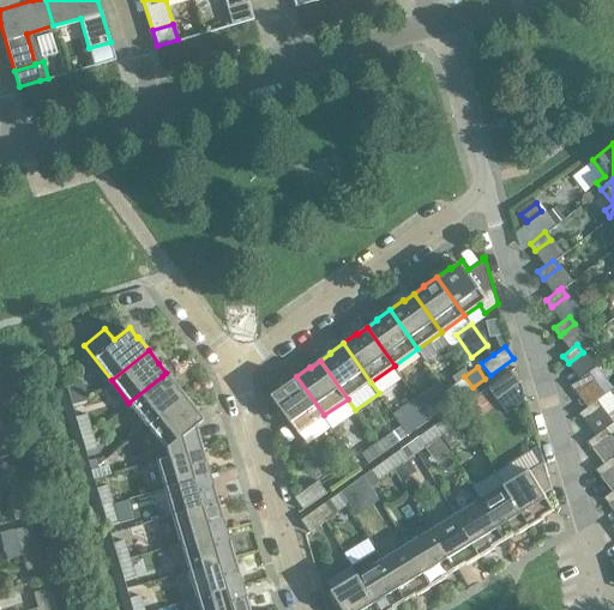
[(512,369),(488,385),(497,398),(521,381),(512,369)]
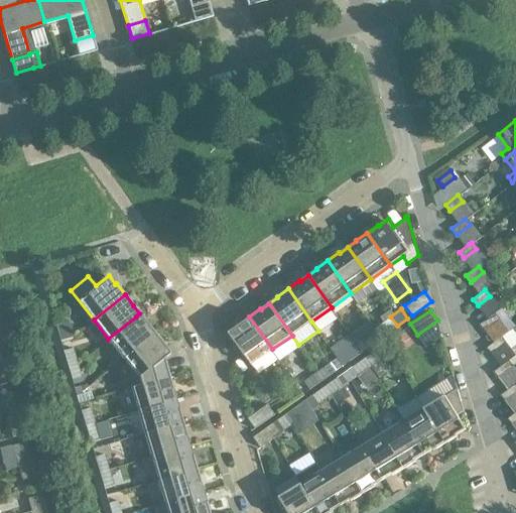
[(146,322),(145,322),(139,313),(136,316),(108,339),(123,357),(155,332),(146,322)]
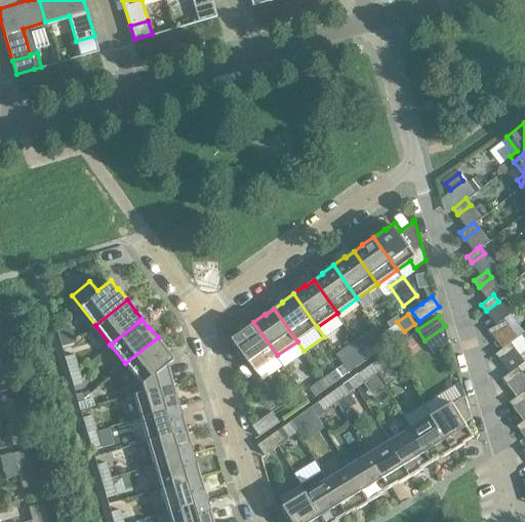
[(488,328),(493,334),(506,325),(500,319),(488,328)]
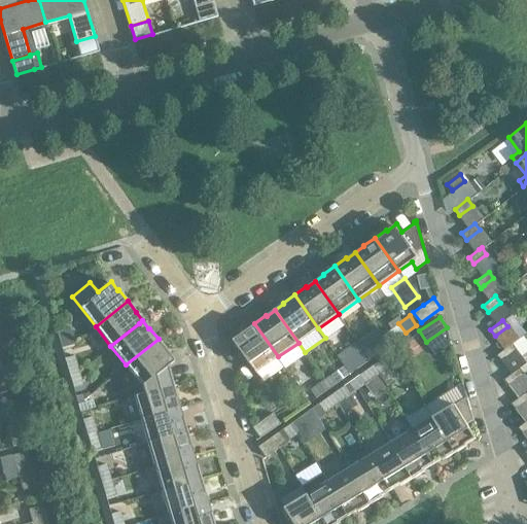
[(242,332),(243,333),(234,339),(257,372),(278,356),(254,323),(242,332)]
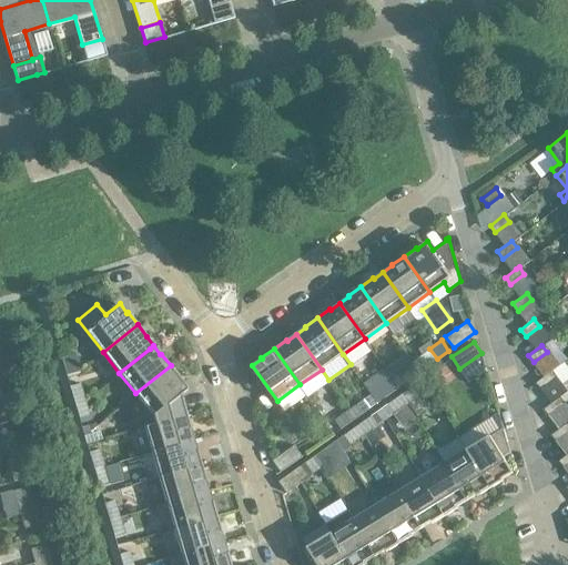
[(437,359),(429,349),(417,357),(425,367),(437,359)]
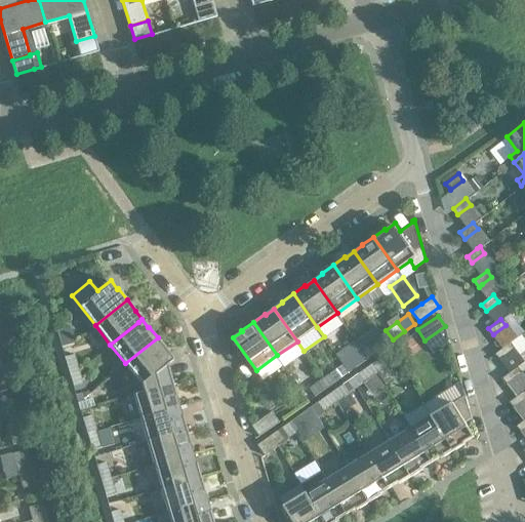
[(56,328),(61,345),(74,342),(69,324),(56,328)]
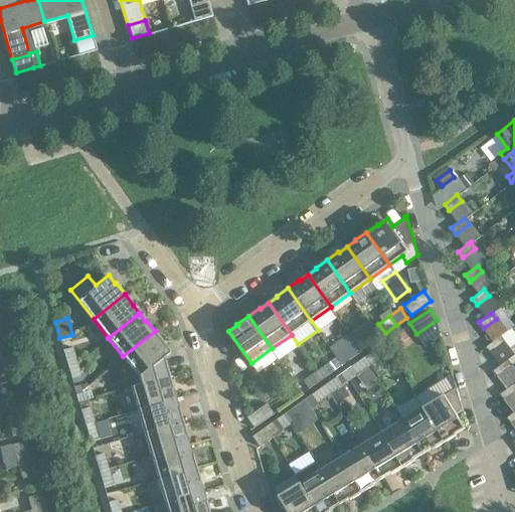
[(394,348),(409,337),(401,326),(385,337),(394,348)]
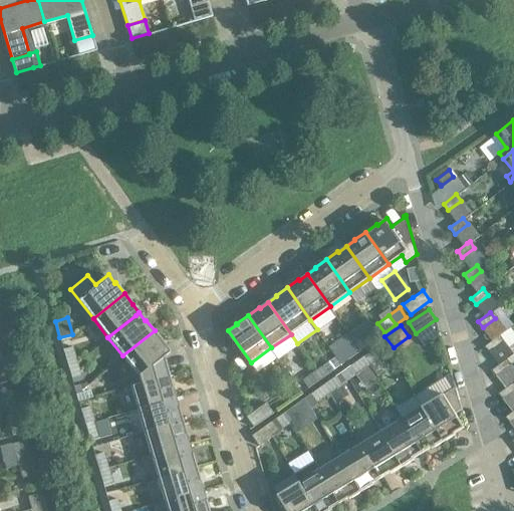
[(139,375),(140,380),(140,381),(169,373),(164,355),(169,350),(162,342),(163,341),(155,330),(122,355),(139,375)]
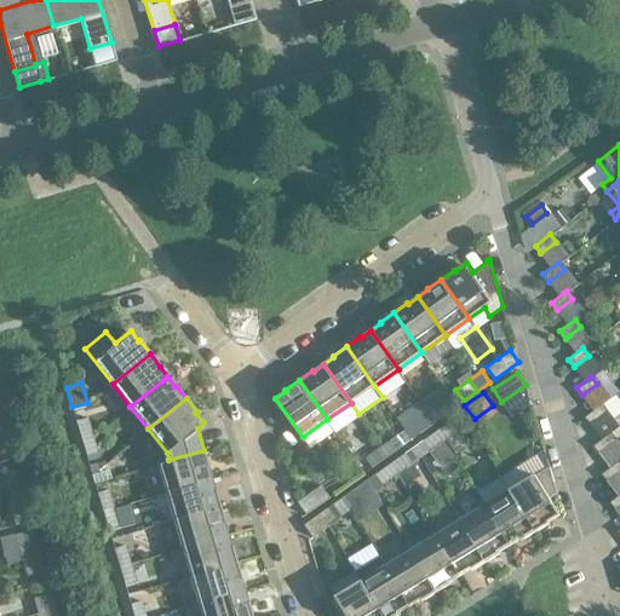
[(445,401),(429,412),(435,421),(451,410),(445,401)]
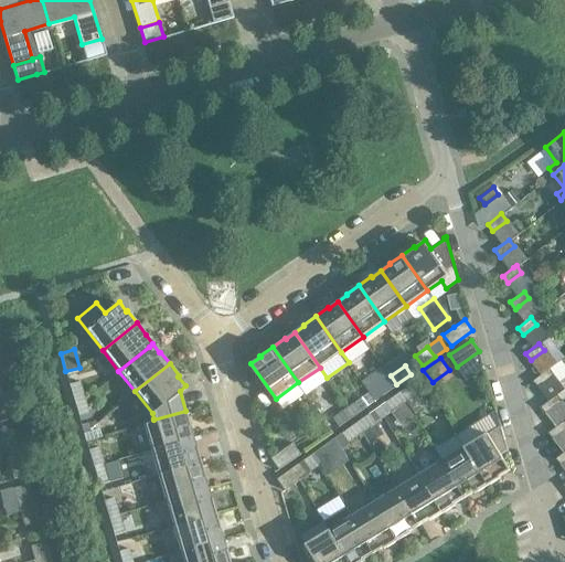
[(539,386),(552,375),(546,369),(533,379),(539,386)]
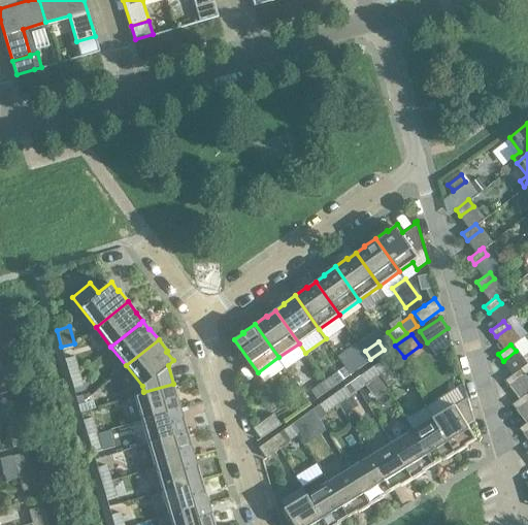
[(370,359),(365,351),(352,361),(357,368),(370,359)]
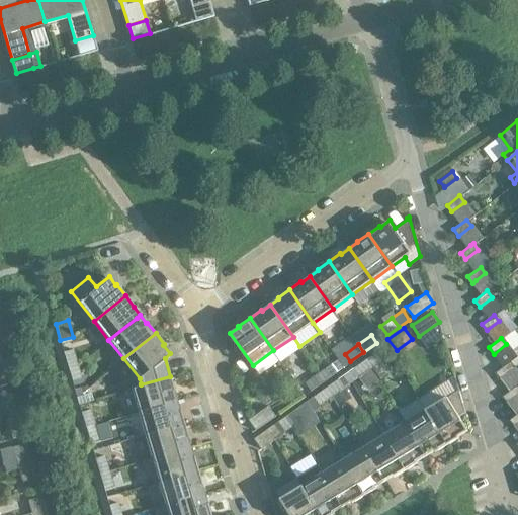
[(63,351),(68,367),(77,364),(73,348),(63,351)]
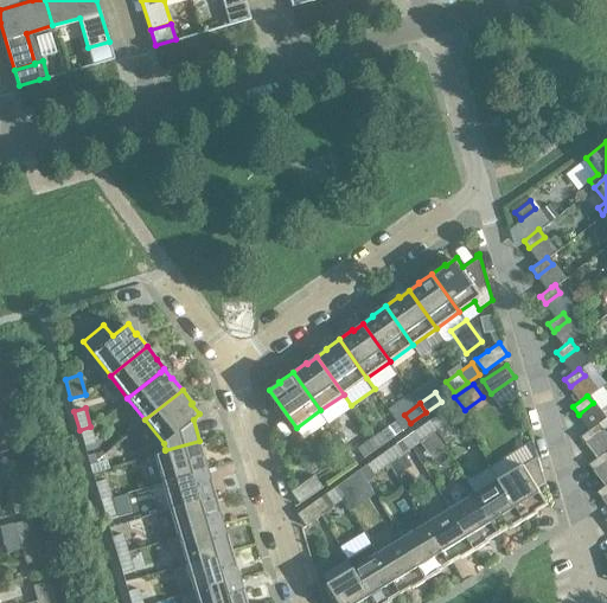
[(451,417),(445,408),(429,419),(435,429),(438,427),(451,417)]
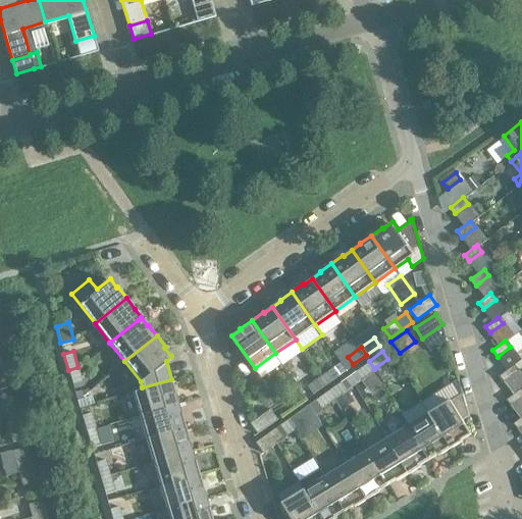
[(374,369),(369,361),(356,370),(361,378),(373,370),(374,369)]
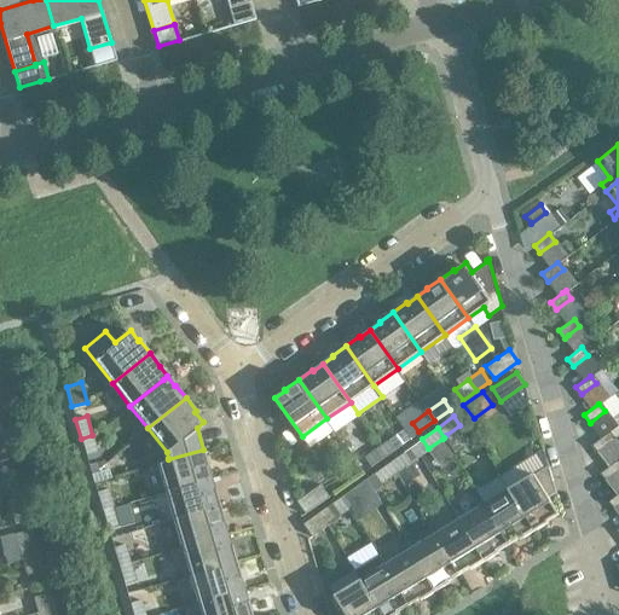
[(607,433),(605,435),(593,444),(599,451),(613,440),(607,433)]
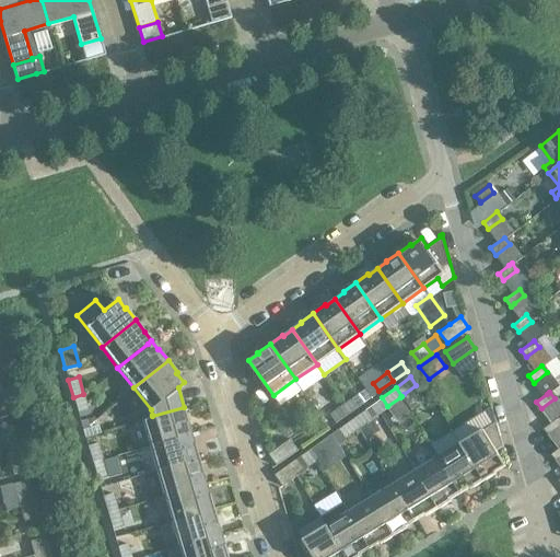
[(359,393),(345,403),(350,412),(364,402),(359,393)]
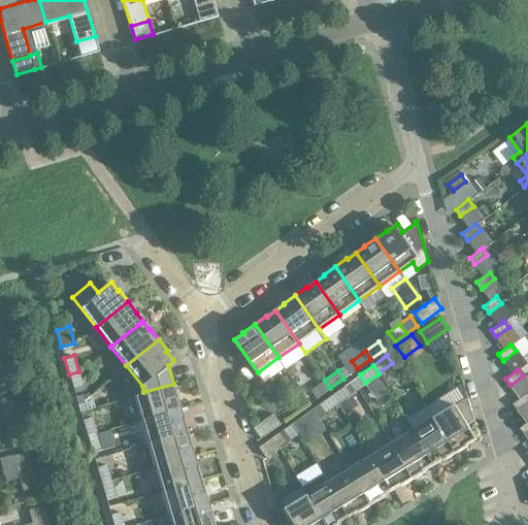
[(84,389),(78,371),(69,374),(74,392),(84,389)]
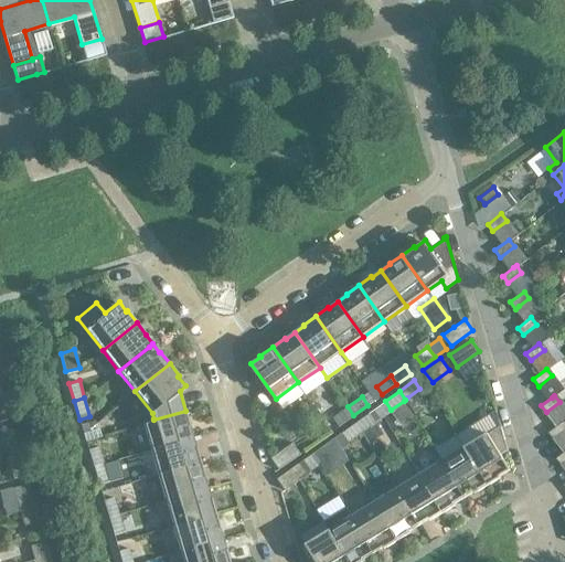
[(353,415),(348,406),(333,416),(339,425),(353,415)]
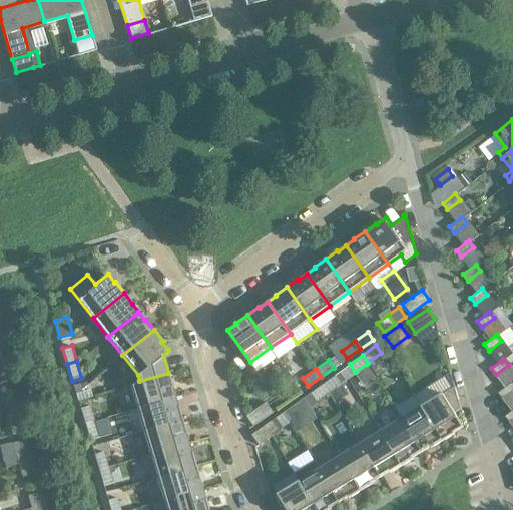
[(173,396),(171,386),(172,386),(168,373),(139,381),(139,380),(129,383),(136,407),(173,396)]
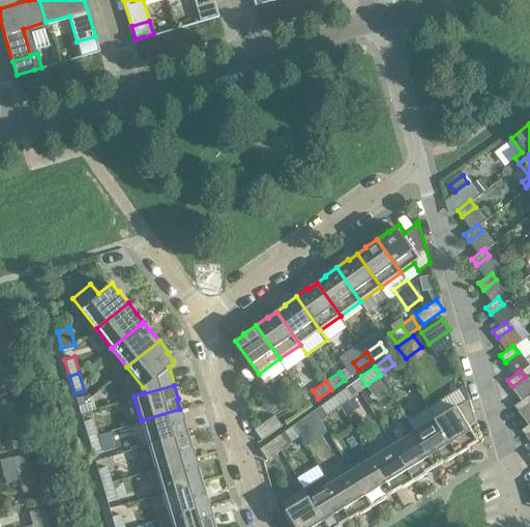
[(333,396),(340,404),(353,393),(347,386),(333,396)]
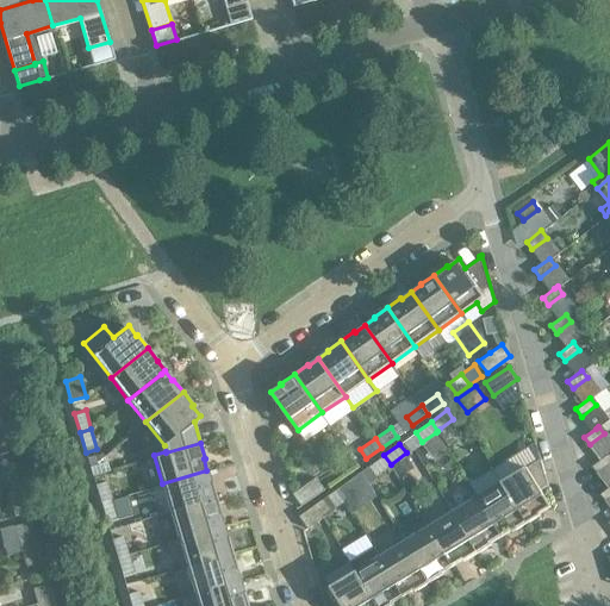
[(609,458),(607,454),(603,456),(592,464),(598,473),(609,462),(609,458)]
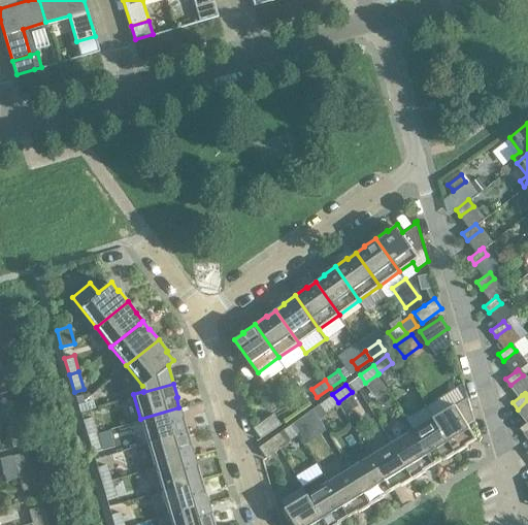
[(332,394),(319,403),(325,412),(338,402),(332,394)]
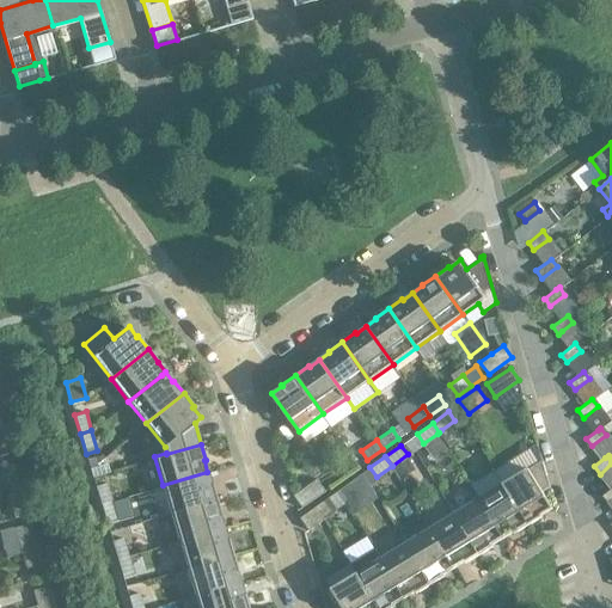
[(401,478),(415,468),(408,456),(392,467),(401,478)]
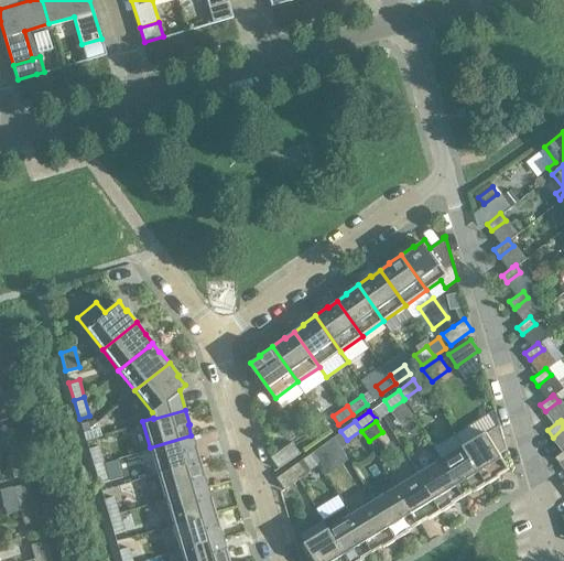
[(499,424),(464,445),(487,483),(500,475),(499,474),(509,467),(500,452),(507,448),(500,424),(499,424)]
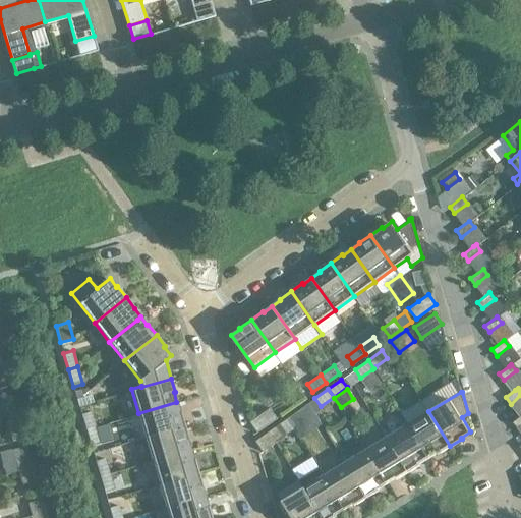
[(138,413),(146,437),(184,425),(180,412),(179,412),(176,402),(138,413)]
